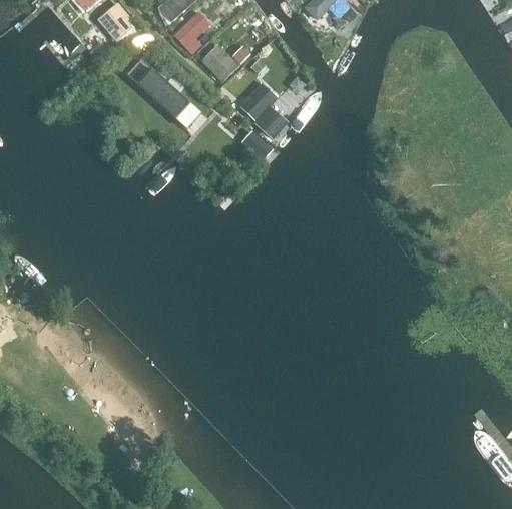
[(75,0),(84,10),(95,0),(75,0)]
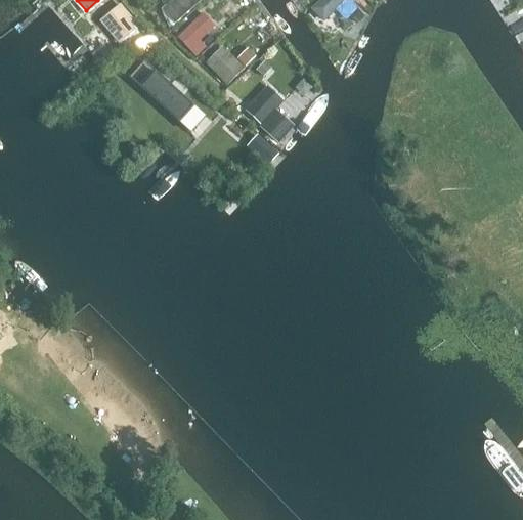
[(199,0),(169,0),(161,7),(174,23),(199,0)]
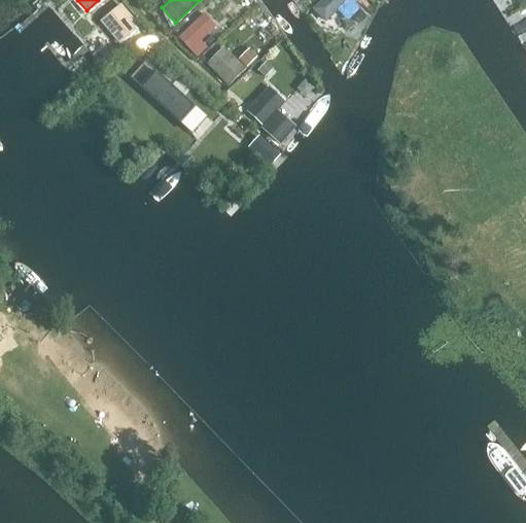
[(319,0),(312,7),(324,20),(345,0),(319,0)]
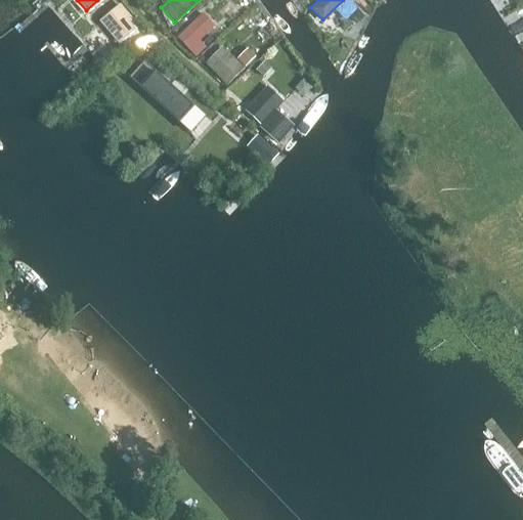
[(133,29),(127,22),(131,17),(120,3),(100,18),(119,41),(133,29)]
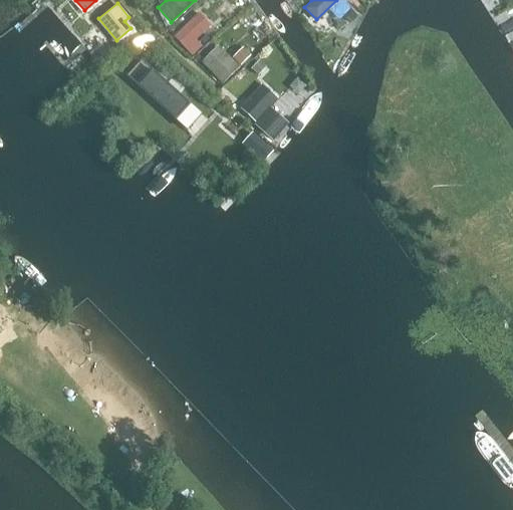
[(348,22),(356,14),(350,7),(342,15),(348,22)]
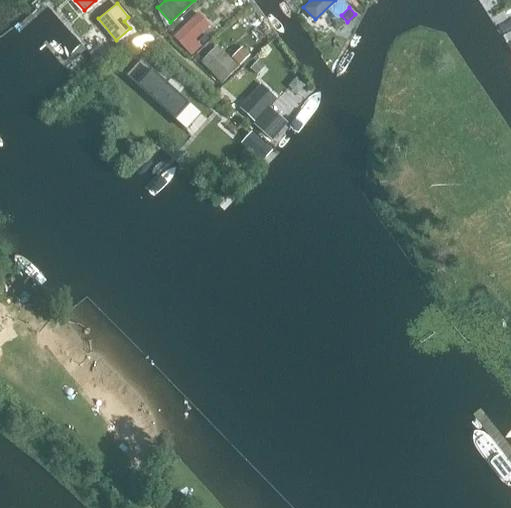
[(173,34),(191,53),(201,43),(195,37),(209,23),(197,10),(173,34)]
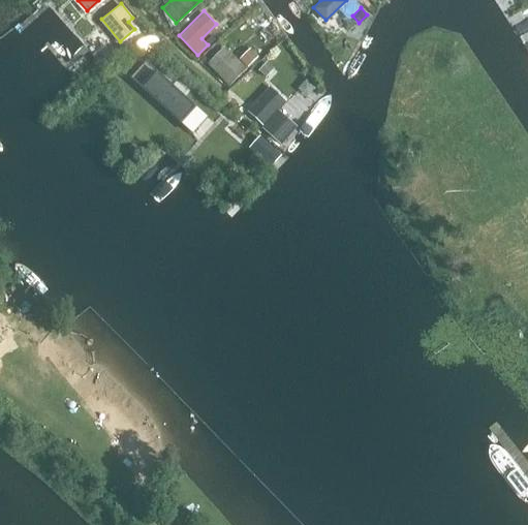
[(207,38),(211,42),(217,36),(214,32),(207,38)]
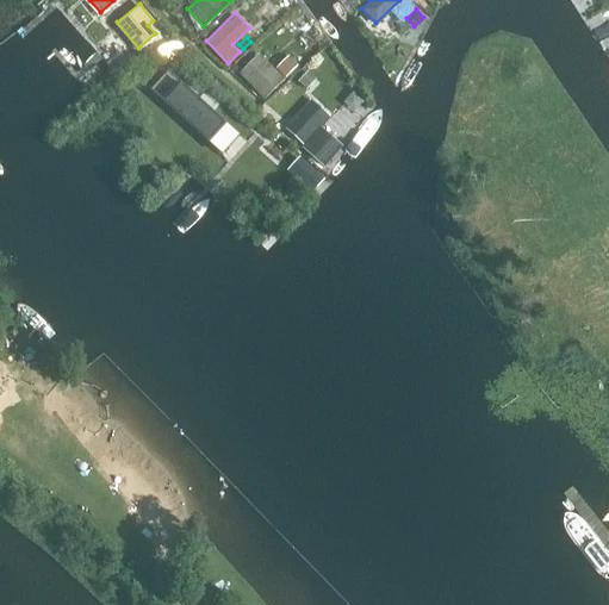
[(297,63),(287,54),(275,66),(284,75),(297,63)]
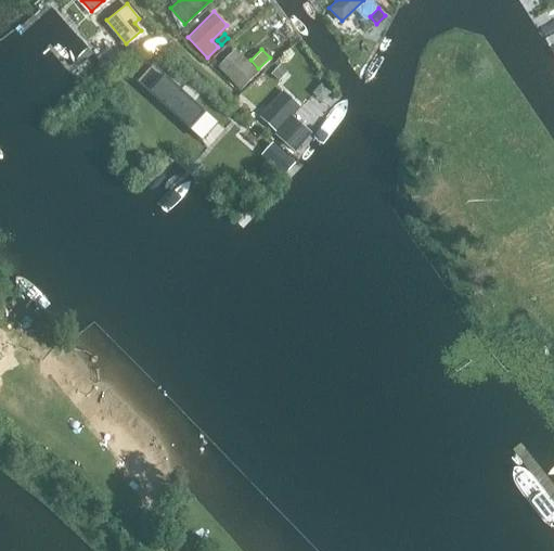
[(249,61),(244,66),(231,52),(219,64),(241,87),(258,71),(249,61)]
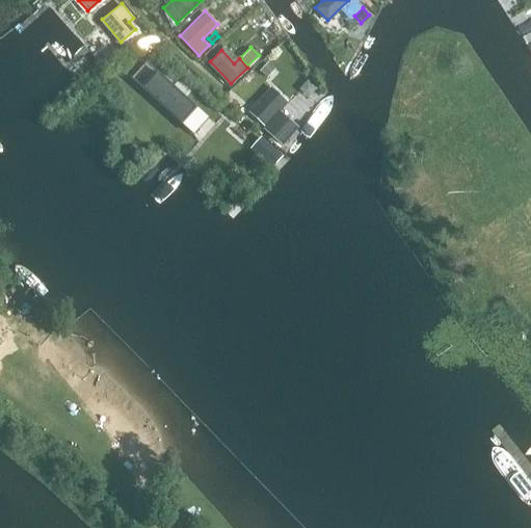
[(274,67),(268,60),(259,69),(266,76),(274,67)]
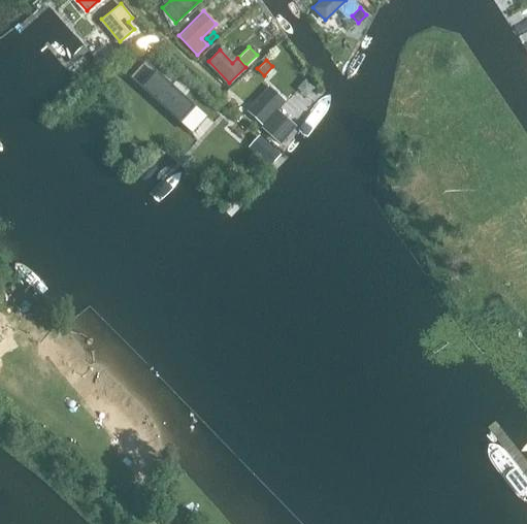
[(192,111),(155,77),(141,91),(178,125),(192,111)]
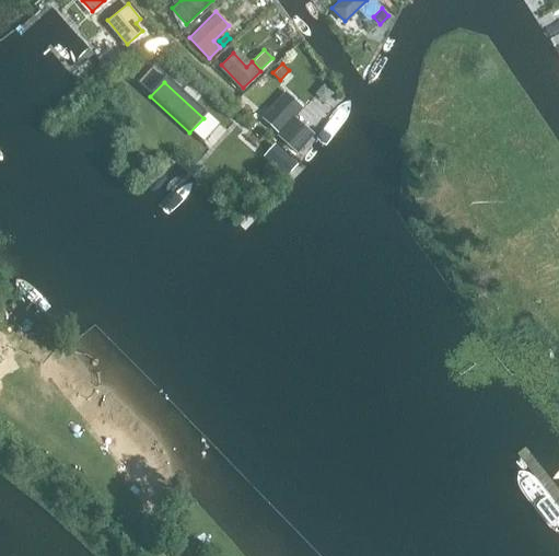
[(261,115),(278,130),(302,105),(286,90),(261,115)]
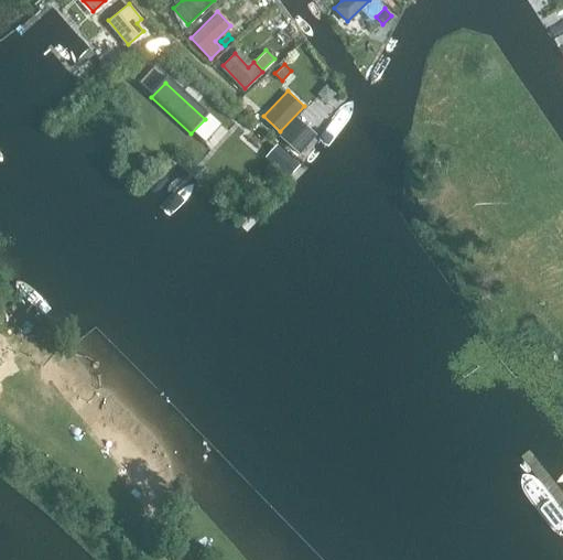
[(290,122),(279,133),(299,152),(310,140),(290,122)]
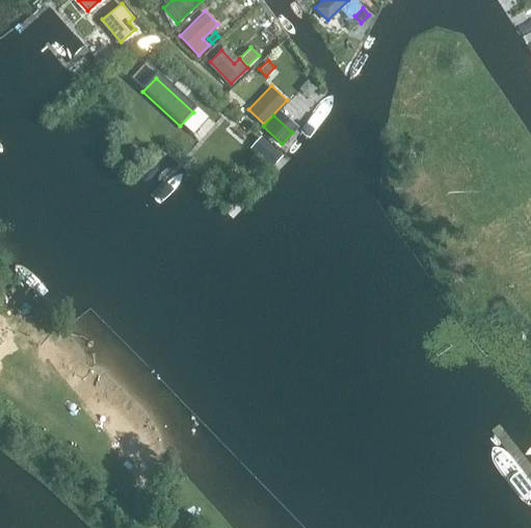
[(264,138),(254,149),(275,168),(285,157),(264,138)]
